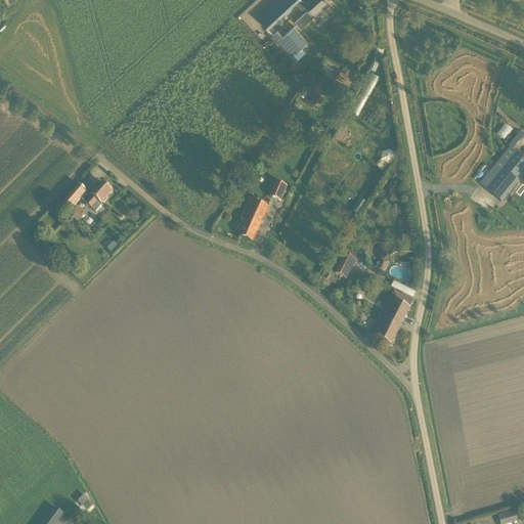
[(278,0),(259,18),(267,29),(298,0),(278,0)]
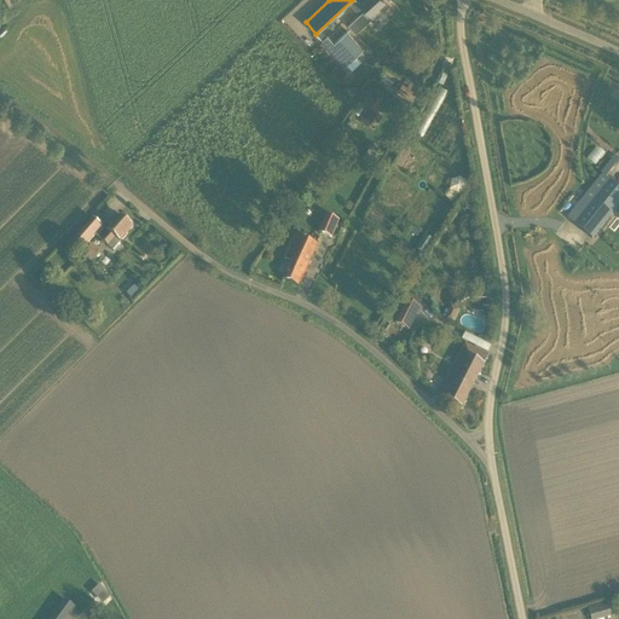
[(366,23),(372,17),(381,10),(377,7),(385,1),(383,0),(363,0),(360,3),(364,7),(358,15),(366,23)]
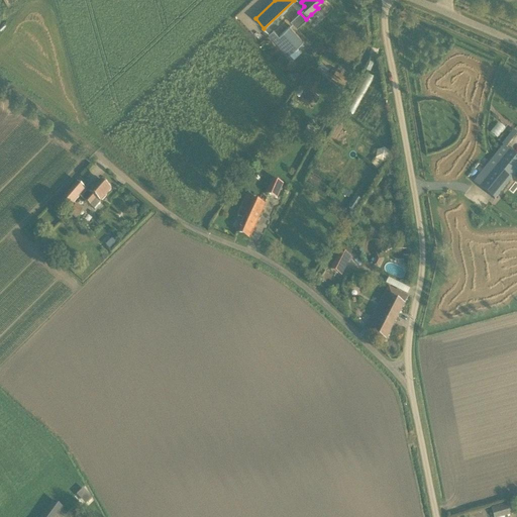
[(283,32),(279,36),(275,40),(274,41),(288,56),(290,54),(298,45),(302,41),(289,27),(287,28),(284,25),(280,29),(283,32)]
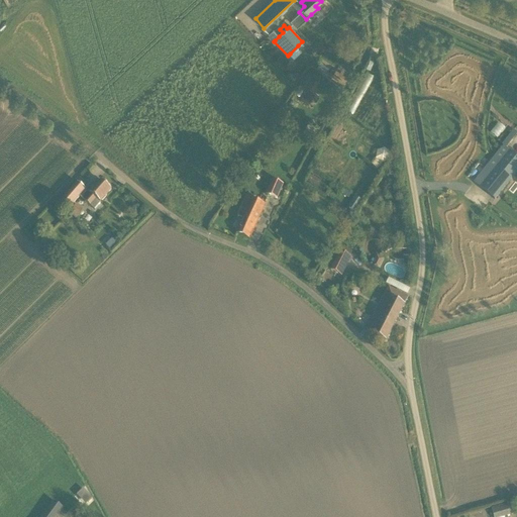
[(336,70),(331,77),(343,85),(348,78),(336,70)]
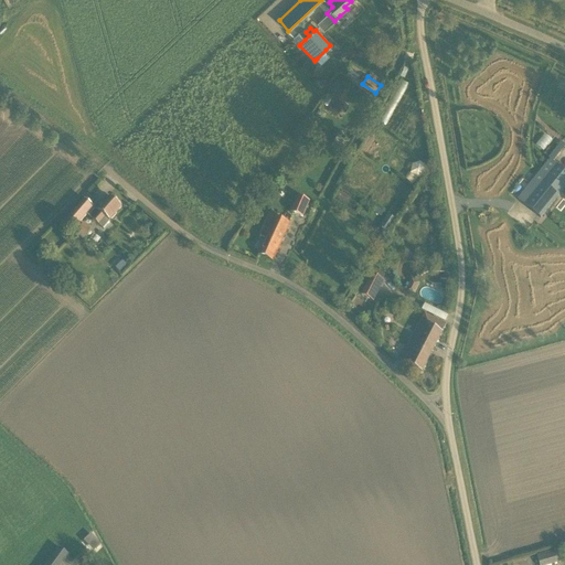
[(337,115),(340,109),(344,102),(336,97),(329,109),(337,115)]
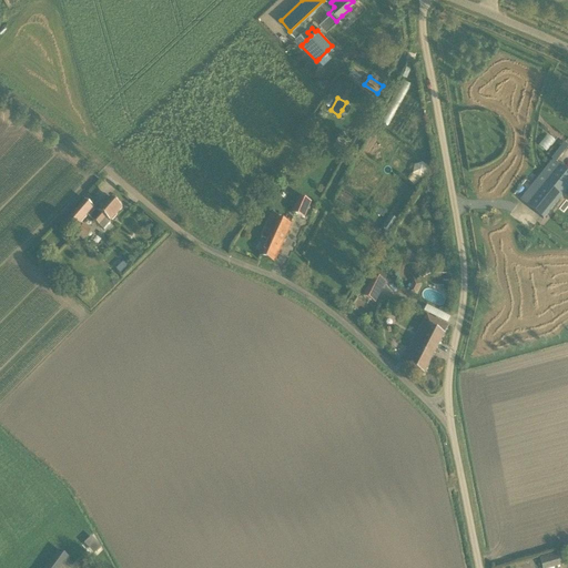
[(547,134),(538,144),(546,152),(555,141),(547,134)]
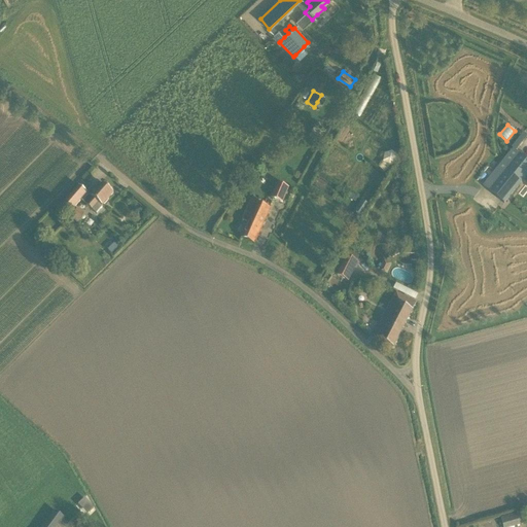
[(502,204),(526,173),(526,161),(514,150),(484,187),(502,204)]
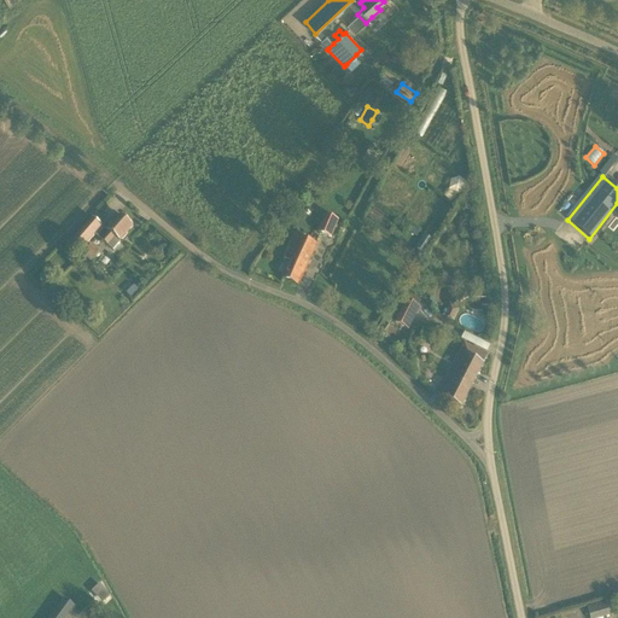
[(449,191),(456,197),(465,194),(467,185),(460,179),(450,181),(449,191)]
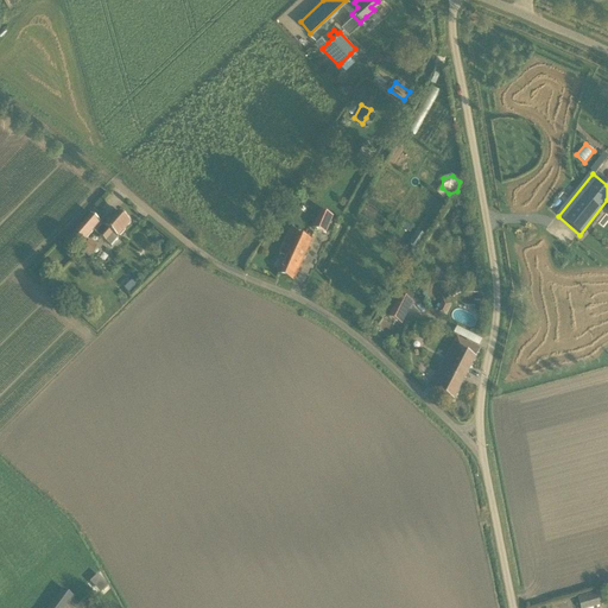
[(321,211),(314,227),(324,233),(327,228),(329,229),(334,217),(321,211)]
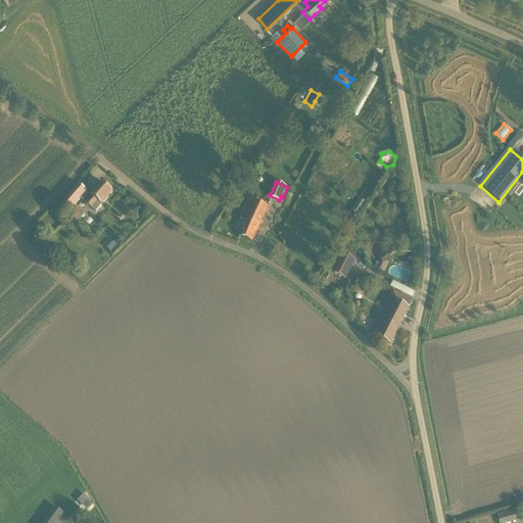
[(101,204),(112,192),(102,183),(92,195),(92,196),(89,194),(84,200),(92,207),(96,210),(101,204)]
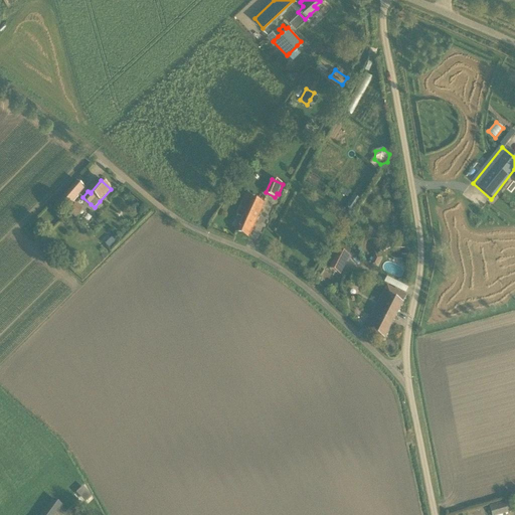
[(74,202),(86,190),(78,183),(66,195),(74,202)]
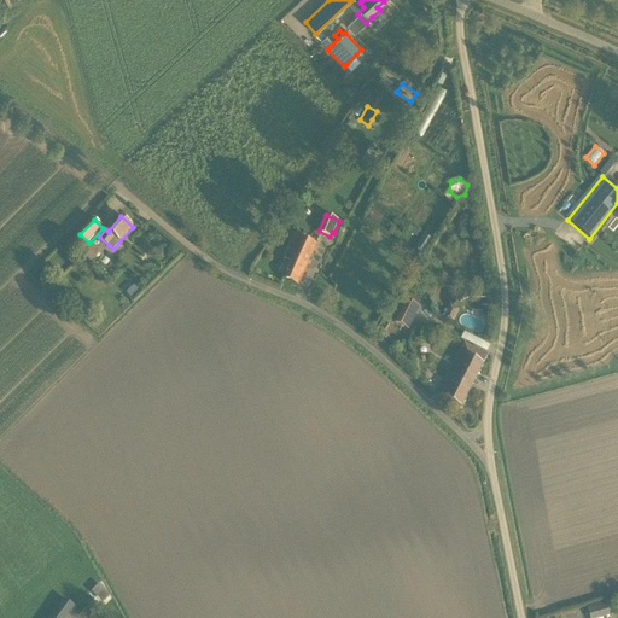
[(298,285),(316,245),(296,235),(286,255),(293,258),(284,279),(298,285)]
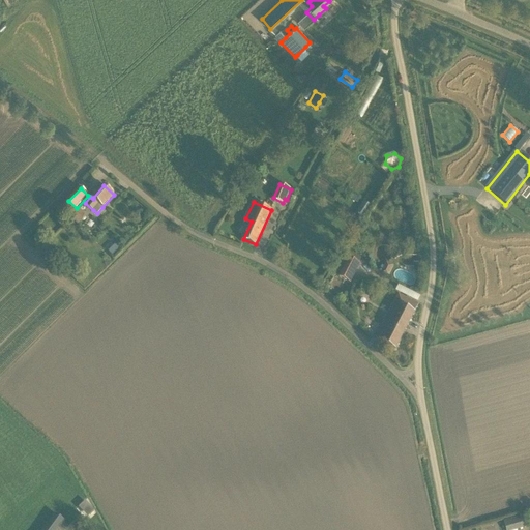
[(363,222),(367,213),(359,208),(354,216),(363,222)]
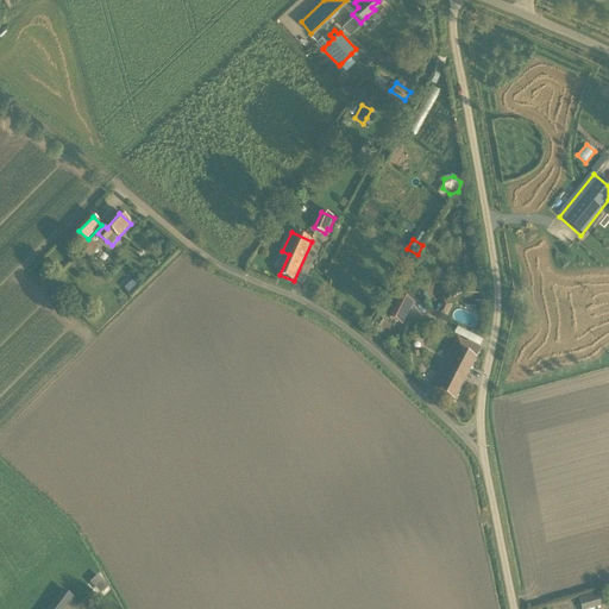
[(93,263),(102,252),(88,240),(79,251),(93,263)]
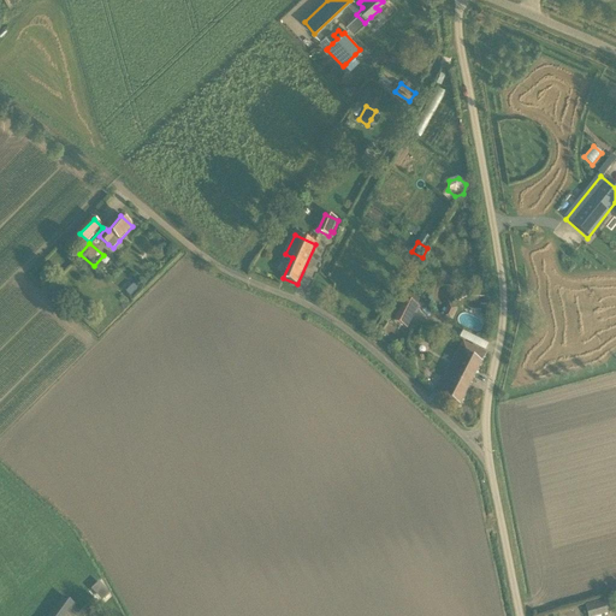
[(55,252),(51,256),(63,266),(67,260),(55,252)]
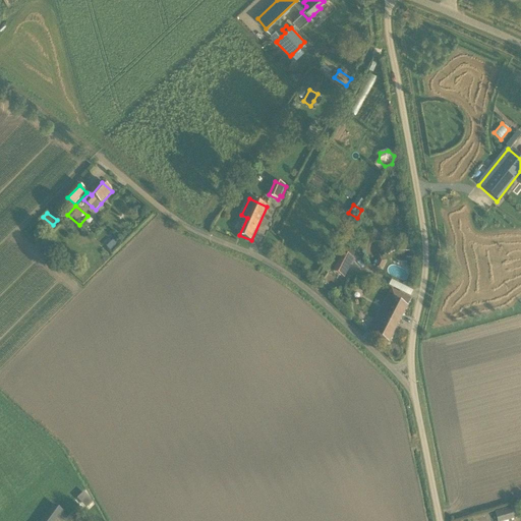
[(113,240),(107,246),(111,251),(118,246),(113,240)]
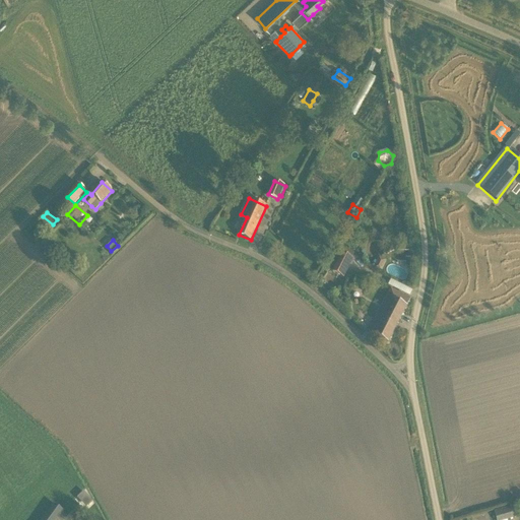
[(343,277),(353,258),(343,253),(334,271),(343,277)]
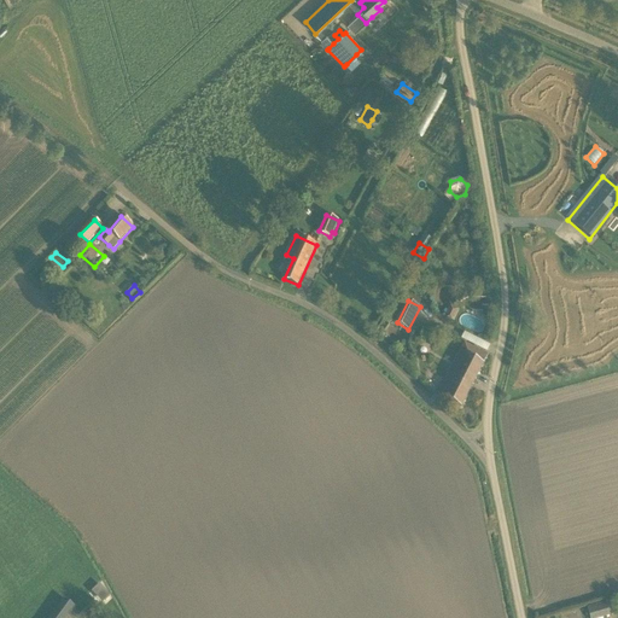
[(461,408),(488,355),(465,344),(447,380),(444,384),(438,395),(447,398),(461,408)]
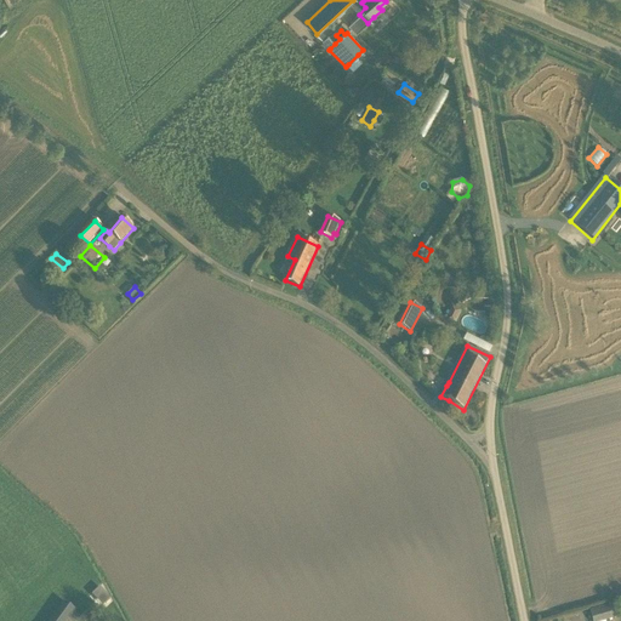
[(593,620),(607,620),(614,619),(613,615),(617,614),(614,603),(591,610),(593,620)]
